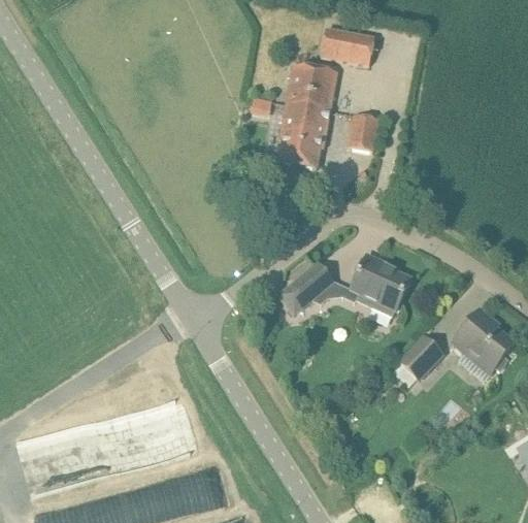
[(326,30),(321,57),(369,65),(374,39),(326,30)]
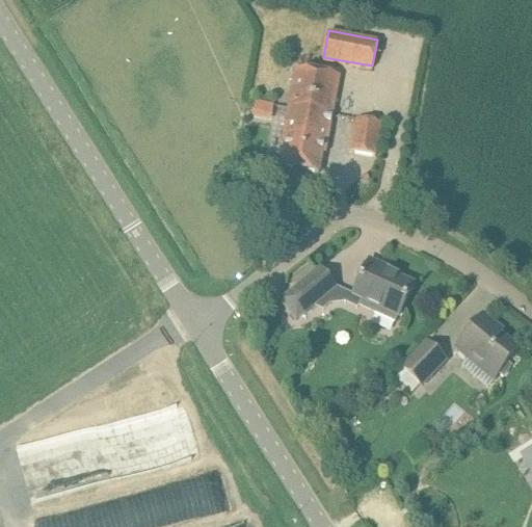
[(331,111),(339,73),(295,64),(288,103),(331,111)]
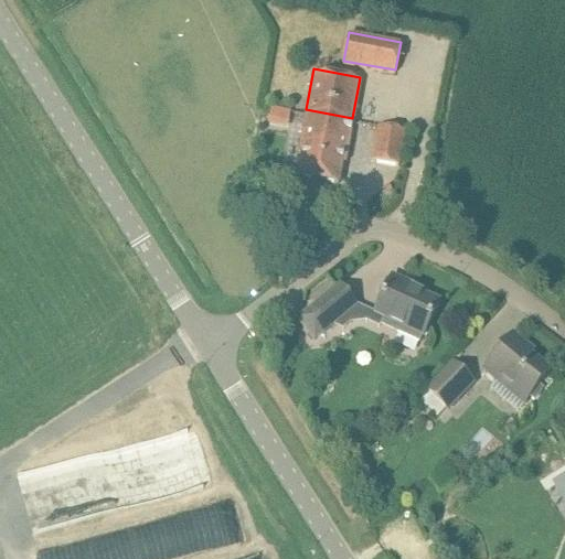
[(264,118),(284,122),(288,107),(267,101),(264,118)]
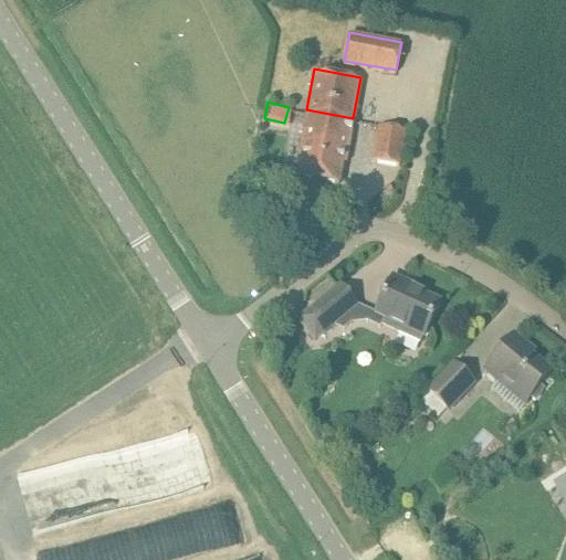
[(353,118),(306,109),(296,164),(301,164),(300,172),(339,180),(343,159),(345,160),(353,118)]
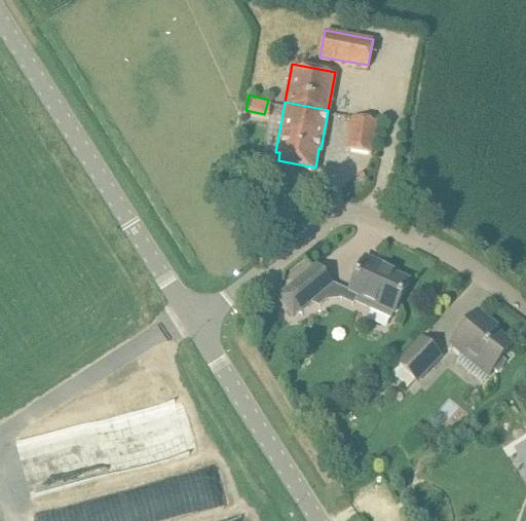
[(352,114),(346,147),(371,151),(377,119),(352,114)]
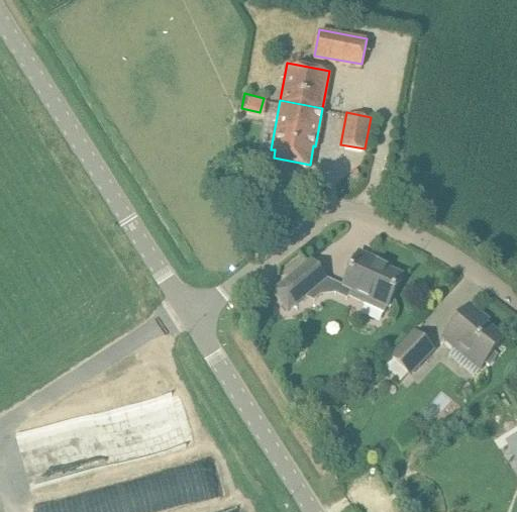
[(358,248),(342,283),(369,296),(366,301),(383,309),(385,304),(388,305),(402,273),(387,266),(374,261),(376,257),(358,248)]
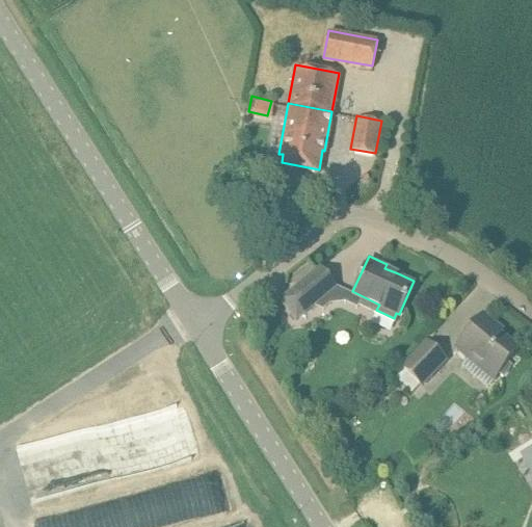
[(280,297),(296,317),(336,284),(320,264),(280,297)]
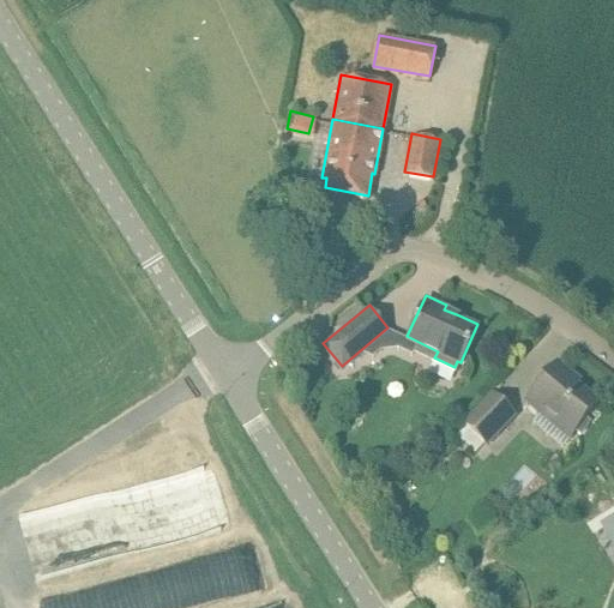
[(554,363),(525,397),(541,410),(570,434),(576,427),(581,431),(590,417),(587,414),(599,399),(576,381),(579,377),(567,367),(558,359),(554,363)]
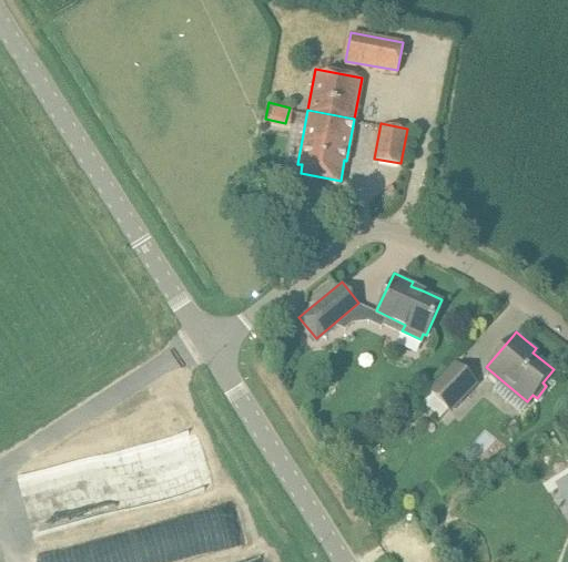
[(430,390),(422,399),(439,416),(448,407),(449,408),(476,380),(456,360),(429,388),(430,390)]
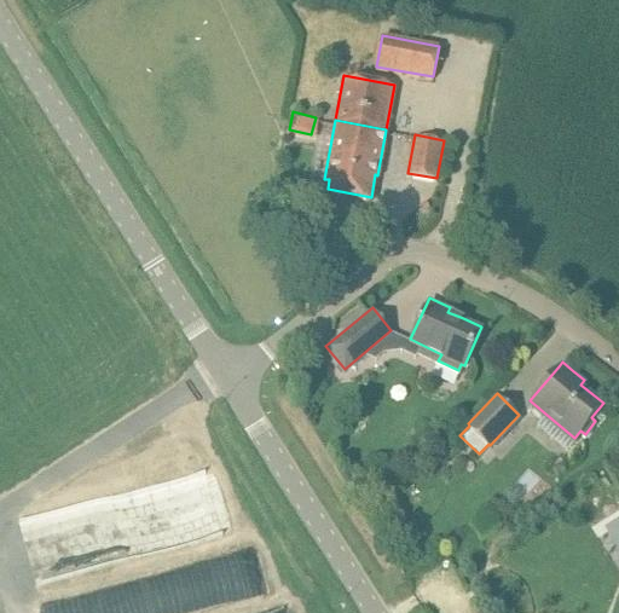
[(100,551),(219,527),(206,469),(88,493),(100,551)]
